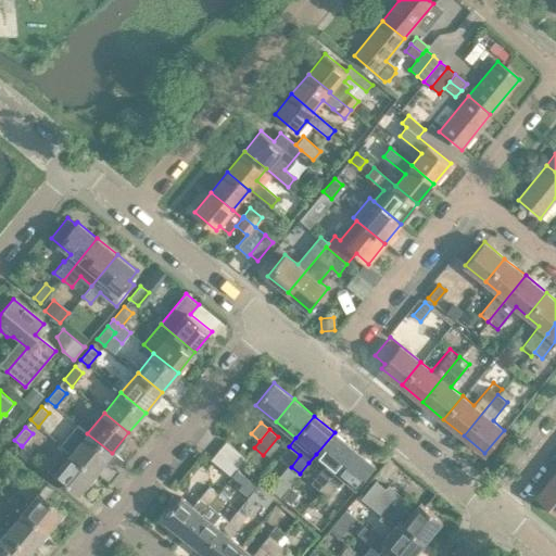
[(335,432),(316,454),(327,463),(311,483),(320,491),(354,449),(335,432)]
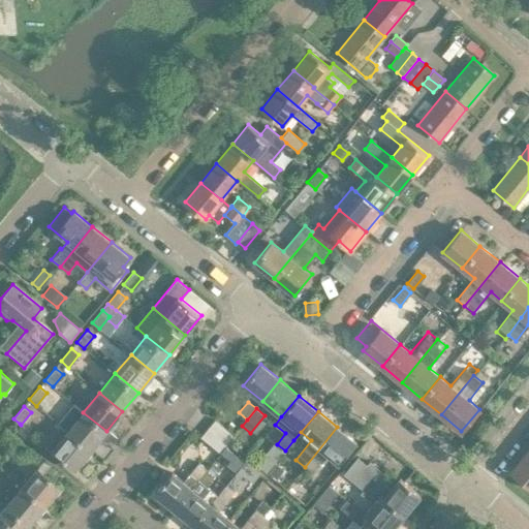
[(83,412),(67,431),(91,450),(106,431),(83,412)]
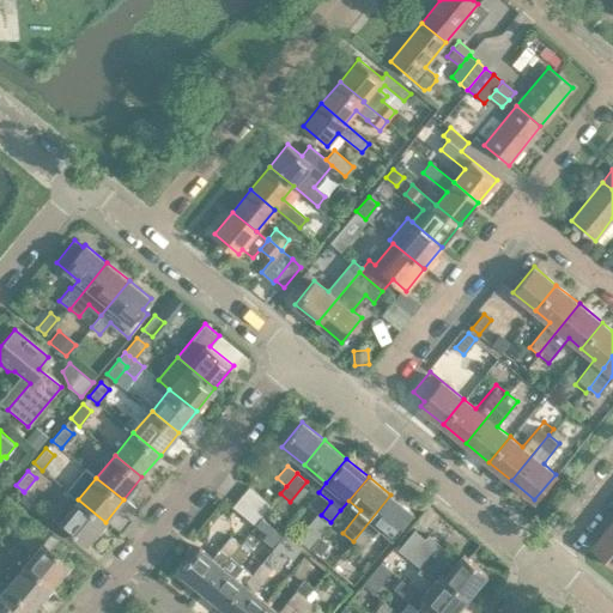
[(249,486),(241,497),(262,514),(271,504),(249,486)]
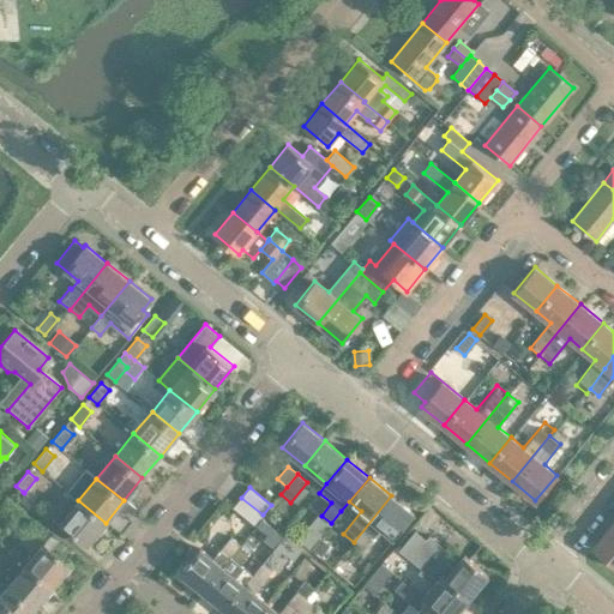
[(23,492),(17,499),(29,509),(35,501),(24,493),(23,492)]
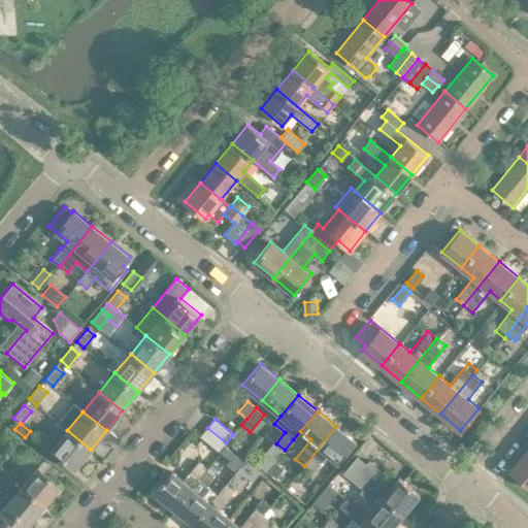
[(356,441),(336,426),(304,466),(311,472),(321,461),(327,454),(338,463),(356,441)]
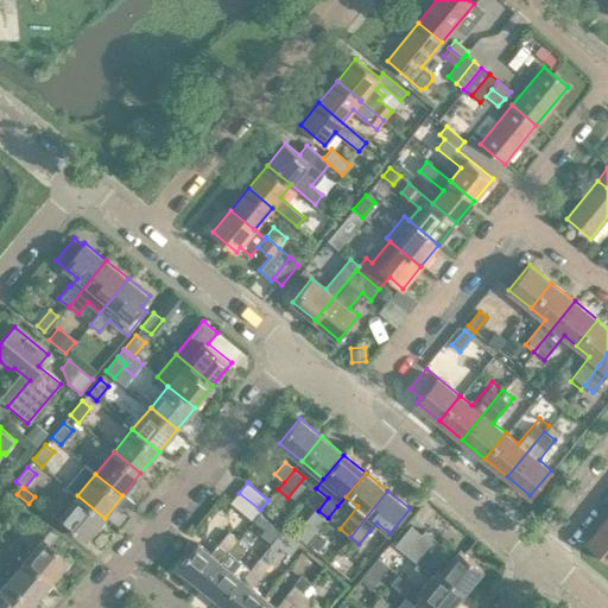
[(260,510),(239,493),(230,502),(252,520),(260,510)]
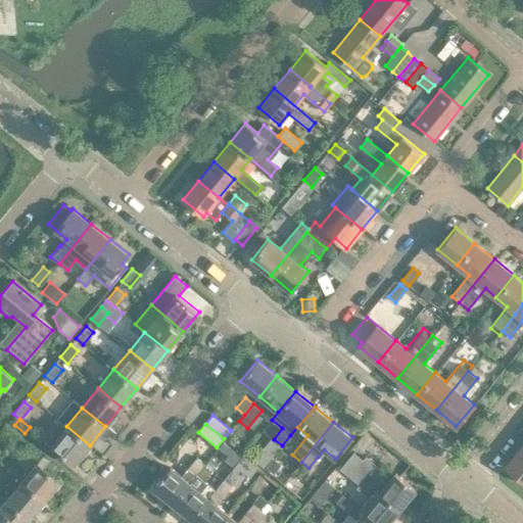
[(90,445),(66,426),(51,445),(74,465),(90,445)]
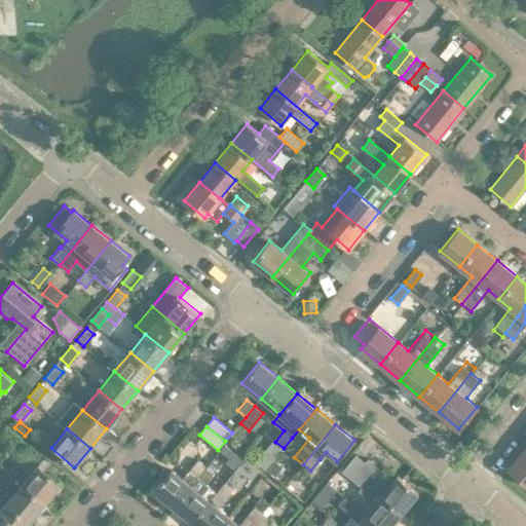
[(223,444),(219,449),(226,454),(230,449),(223,444)]
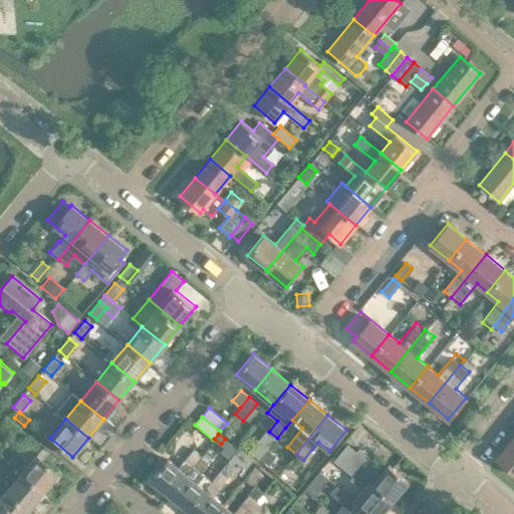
[(513,443),(511,441),(496,459),(513,473),(513,443)]
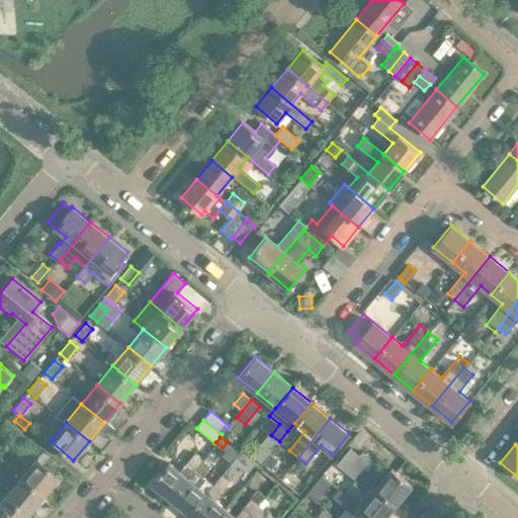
[(226,450),(223,454),(231,461),(239,452),(231,445),(226,450)]
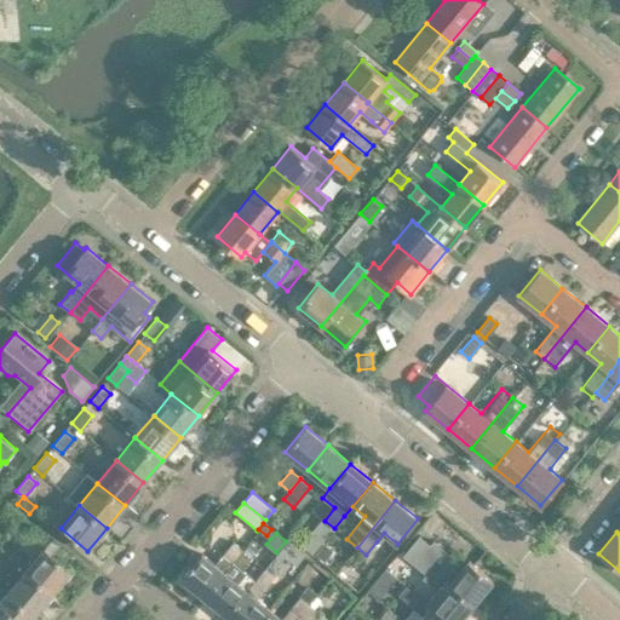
[(403,554),(411,560),(417,552),(432,566),(430,569),(445,580),(474,604),(493,580),(469,560),(459,572),(448,563),(453,557),(432,540),(430,544),(419,535),(403,554)]
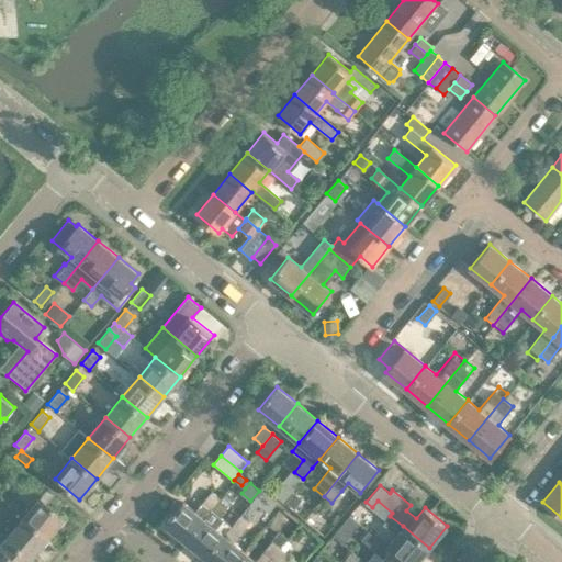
[(165,524),(184,541),(220,498),(211,491),(194,512),(182,502),(165,524)]
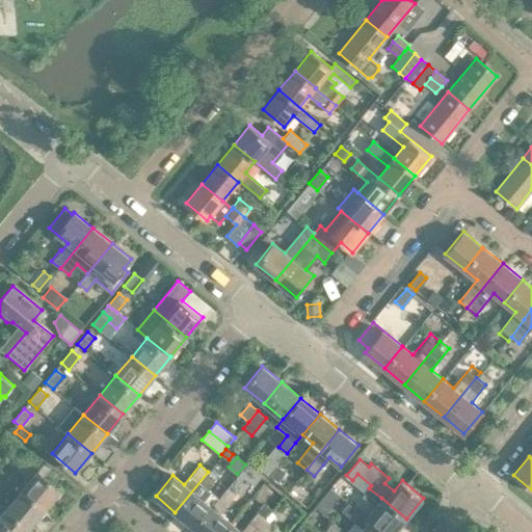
[(38,470),(23,488),(46,508),(62,488),(38,470)]
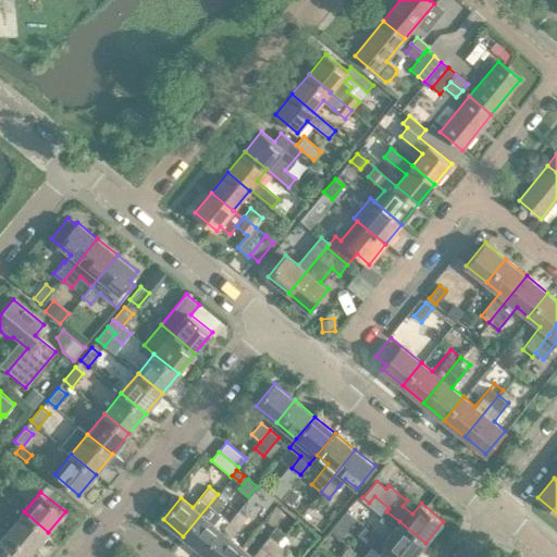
[(183,536),(203,553),(229,522),(218,512),(226,502),(218,494),(183,536)]
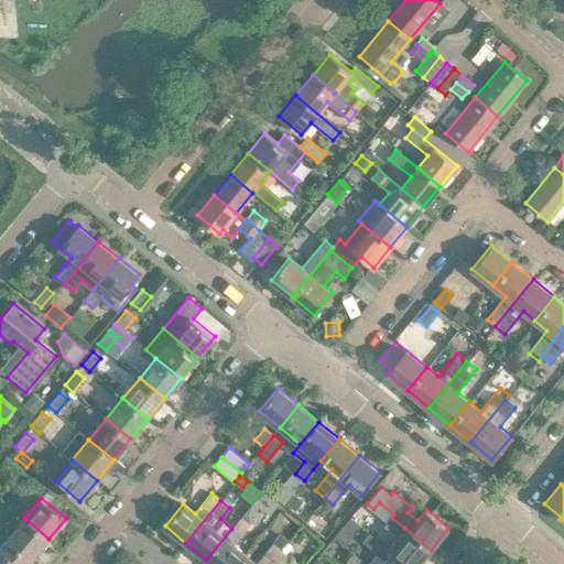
[(399,535),(389,548),(409,563),(419,563),(423,559),(420,555),(426,548),(431,550),(404,528),(391,518),(393,514),(379,502),(373,509),(388,521),(386,524),(399,535)]
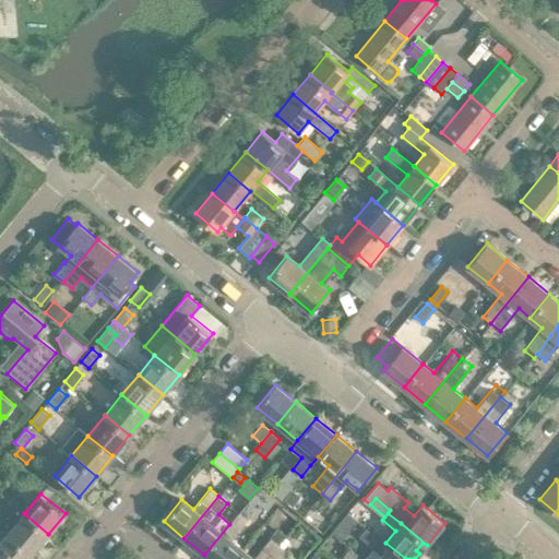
[(204,555),(210,558),(234,558),(242,549),(230,539),(247,519),(239,512),(229,524),(204,555)]
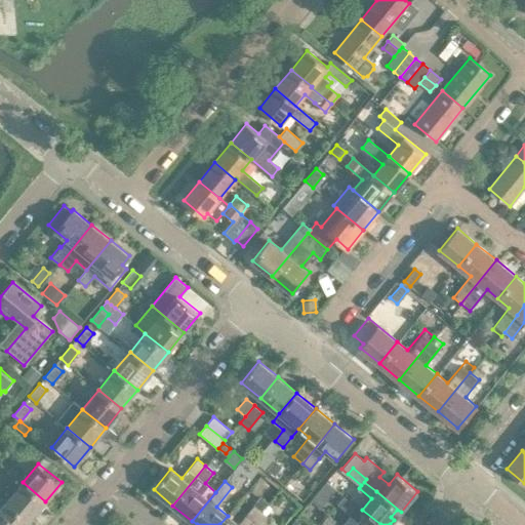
[(23,482),(6,501),(30,520),(45,501),(23,482)]
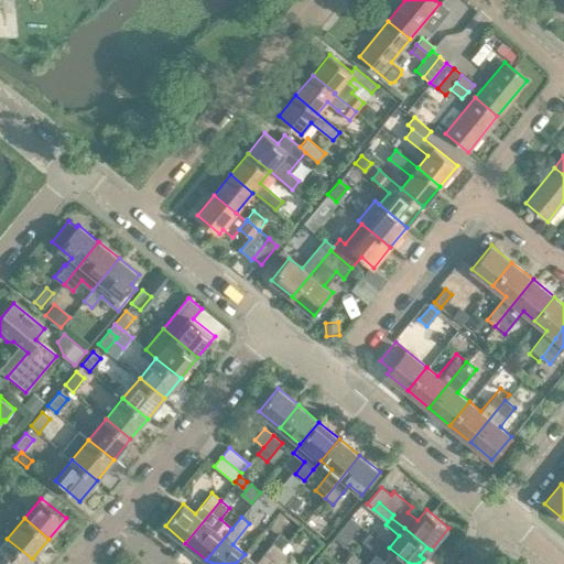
[(382,541),(370,531),(364,540),(375,550),(382,541)]
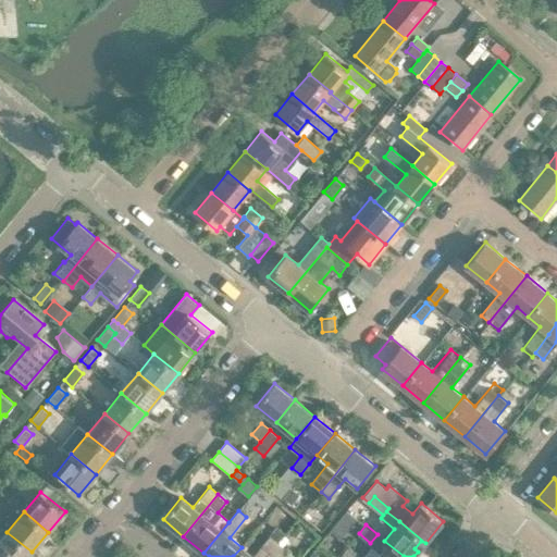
[(0,556),(27,556),(32,552),(7,532),(1,528),(0,530),(0,556)]
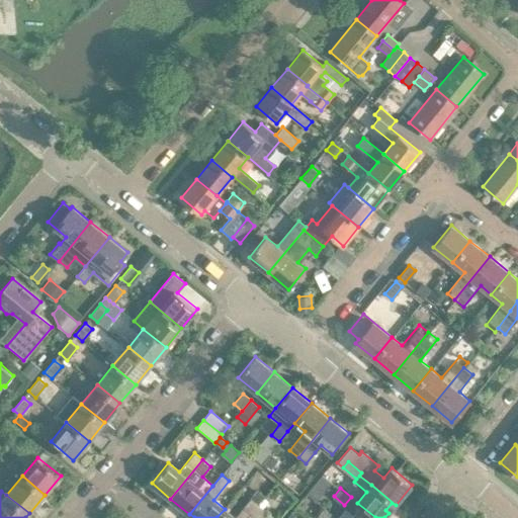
[(251,499),(258,505),(264,499),(257,493),(251,499)]
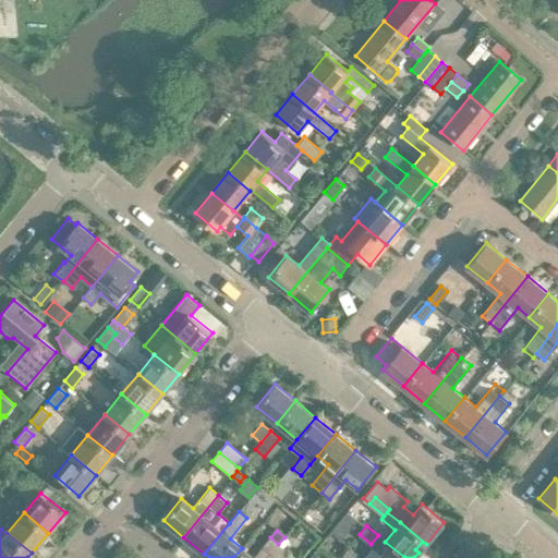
[(404,557),(385,542),(378,535),(371,544),(381,553),(376,557),(404,557)]
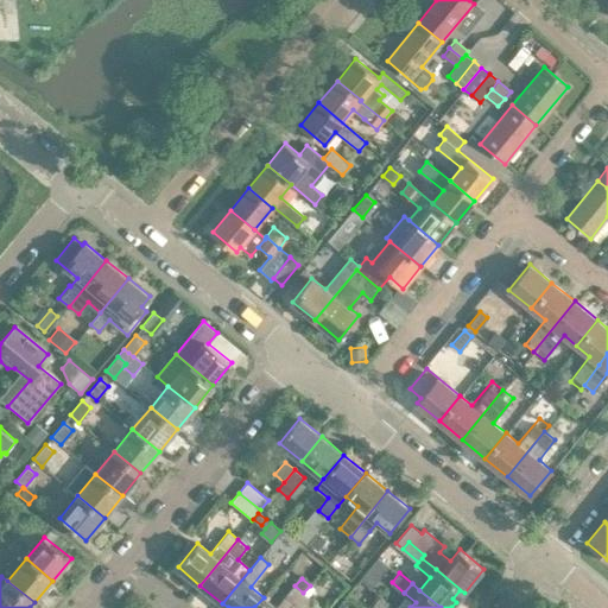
[(254,607),(291,607),(303,593),(295,586),(293,584),(276,607),(264,597),(254,607)]
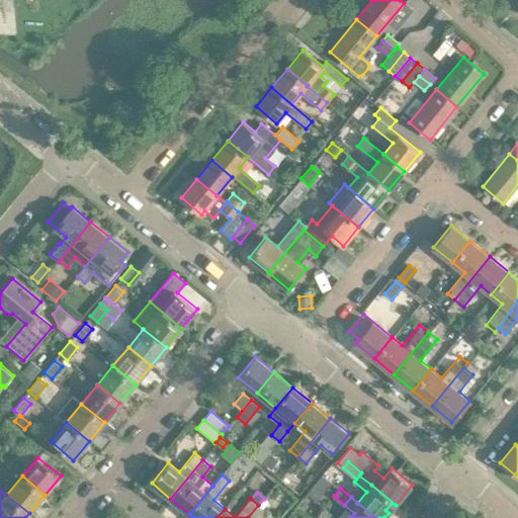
[(248,517),(261,517),(267,512),(258,505),(248,517)]
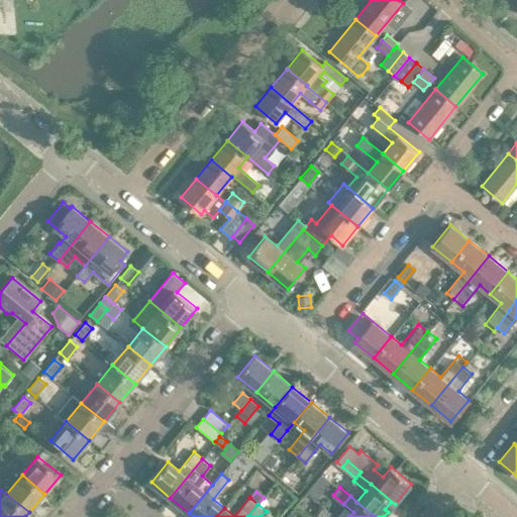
[(324,506),(317,514),(321,516),(332,516),(335,515),(324,506)]
